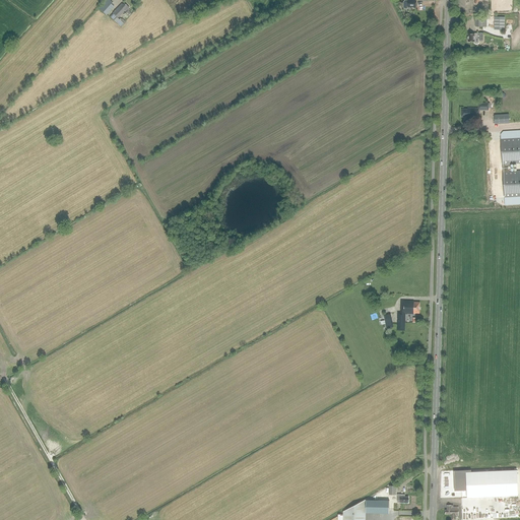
[(111,4),(112,2),(109,0),(105,0),(99,9),(106,15),(114,7),(111,4)]
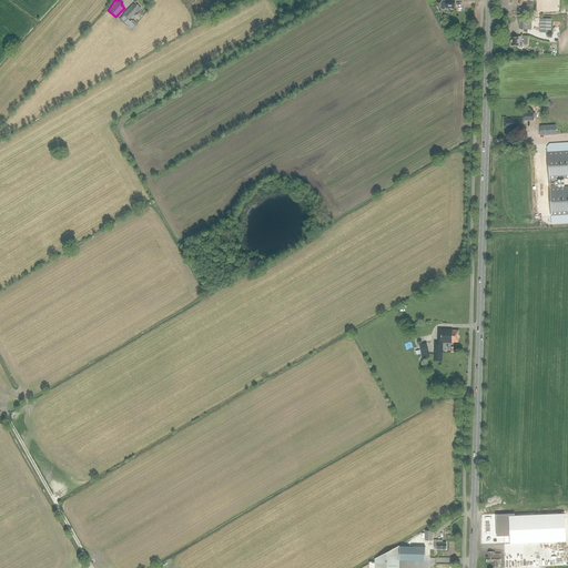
[(445,0),(446,0),(444,0),(442,0),(440,3),(440,8),(442,10),(445,10),(445,8),(454,9),(454,0),(445,0)]
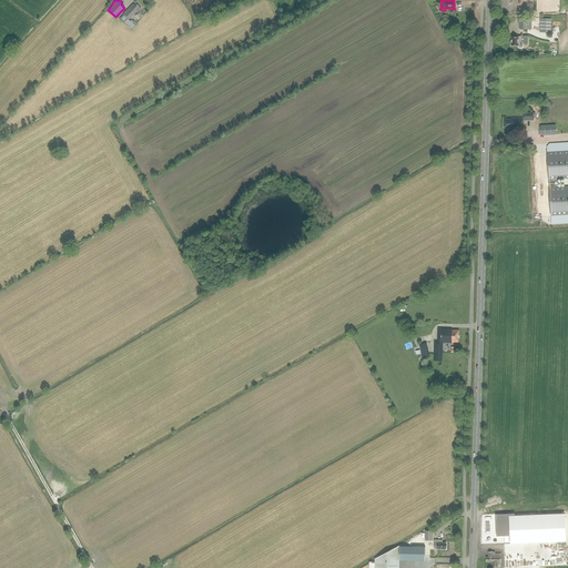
[(137,12),(141,8),(135,3),(134,4),(133,3),(123,14),(120,19),(127,24),(128,24),(131,21),(129,20),(135,12),(137,12)]
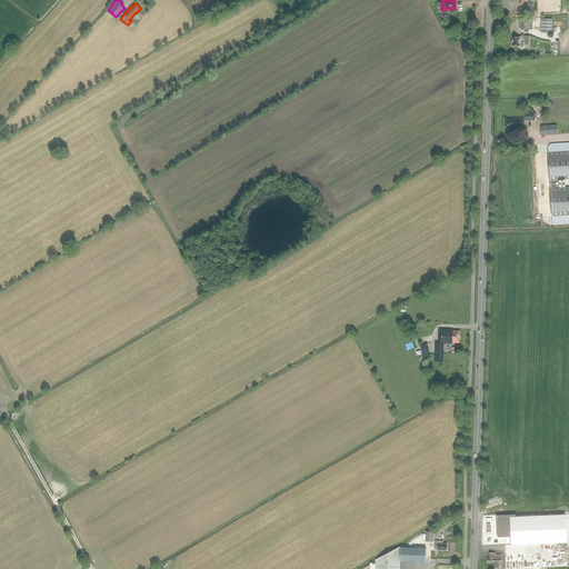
[(520,20),(520,30),(537,30),(538,20),(537,20),(537,16),(533,16),(533,20),(520,20)]
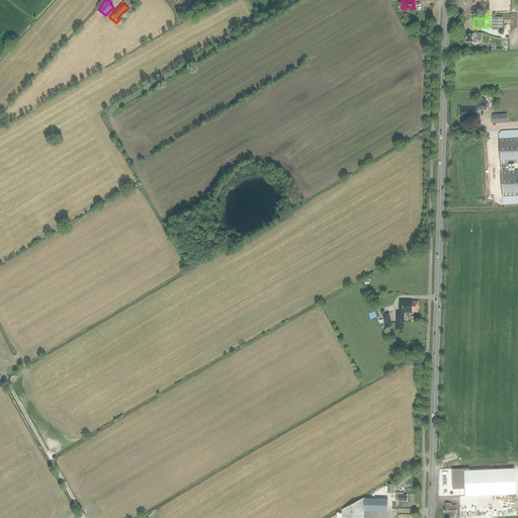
[(476,34),(466,33),(466,41),(472,41),(472,42),(473,44),(476,44),(478,42),(478,40),(482,40),(482,33),(476,33),(476,34)]
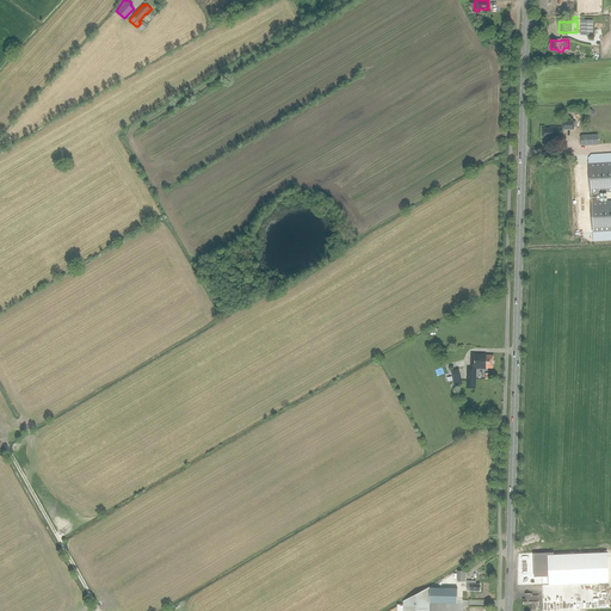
[(574,130),(574,122),(562,121),(562,127),(549,127),(549,129),(542,128),(542,137),(549,137),(549,140),(562,140),(562,129),(574,130)]
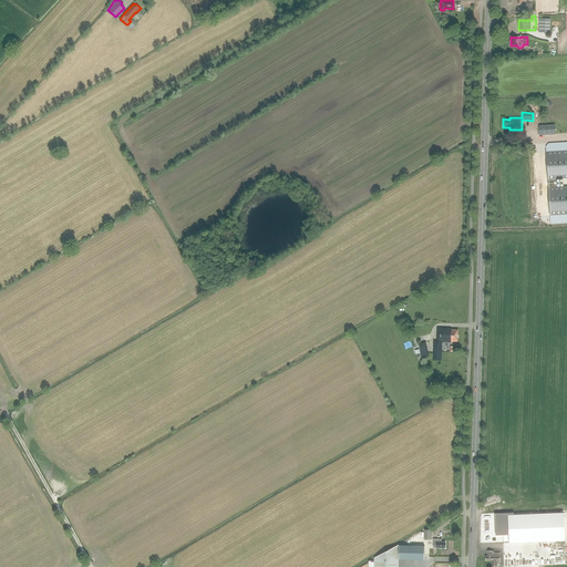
[(566,134),(566,123),(548,124),(548,122),(538,123),(539,135),(566,134)]
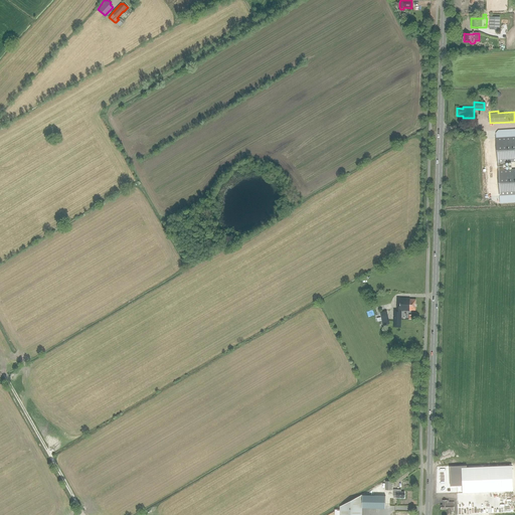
[(514,137),(496,138),(499,195),(514,194),(514,169),(503,170),(503,163),(514,161),(514,137)]
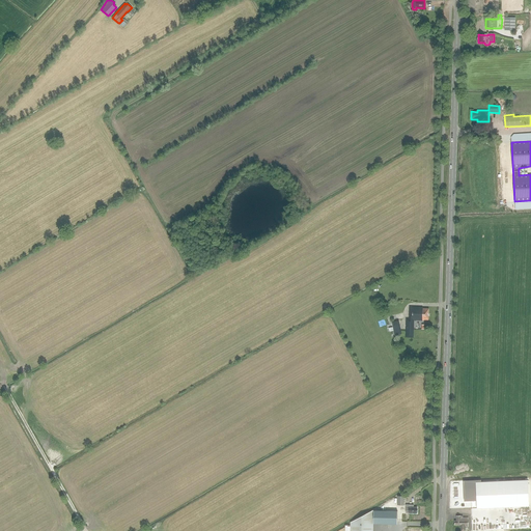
[(413,337),(414,320),(422,320),(422,319),(426,319),(428,319),(428,309),(426,309),(422,309),(422,308),(410,307),(410,319),(407,319),(406,337),(413,337)]
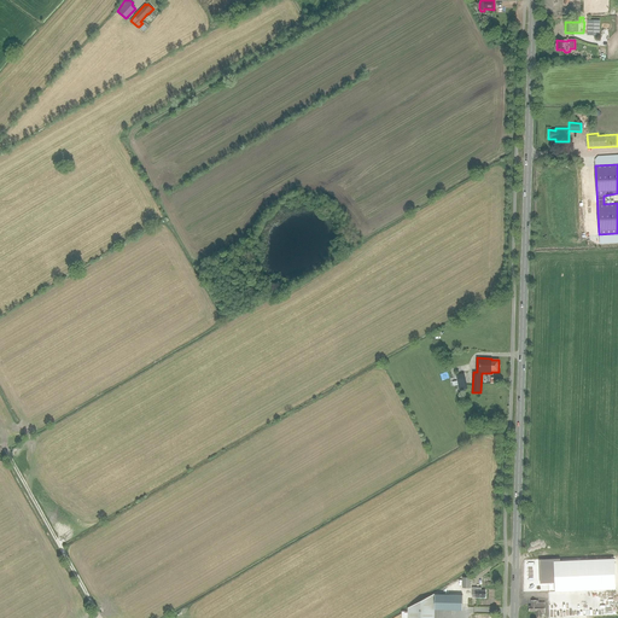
[(459,390),(466,389),(462,373),(456,375),(459,390)]
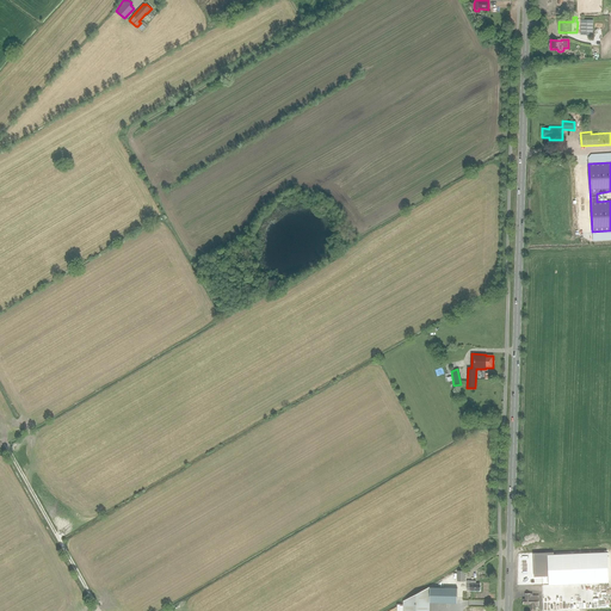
[(549,585),(609,582),(608,553),(554,555),(554,553),(534,554),(534,576),(548,576),(549,585)]
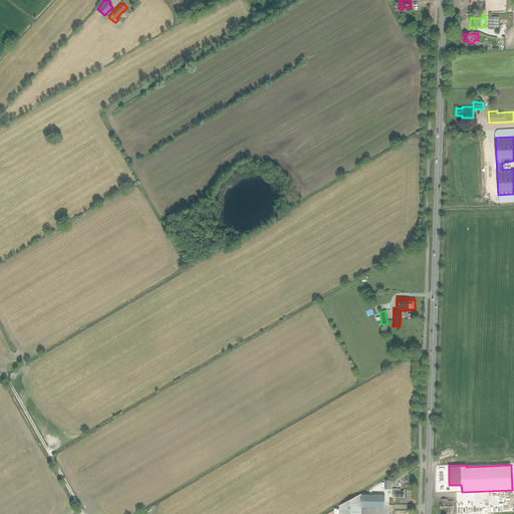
[(360,513),(361,504),(382,505),(382,495),(391,495),(392,481),(386,480),(384,489),(383,489),(383,484),(377,485),(377,488),(373,488),(339,505),(338,513),(360,513)]
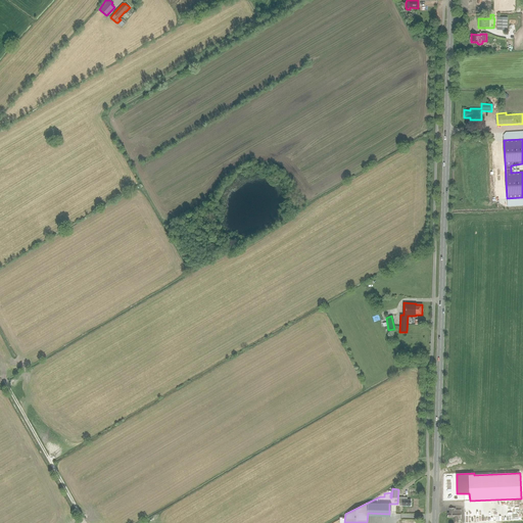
[(411,506),(411,500),(407,500),(408,497),(400,497),(399,506),(402,506),(411,506)]
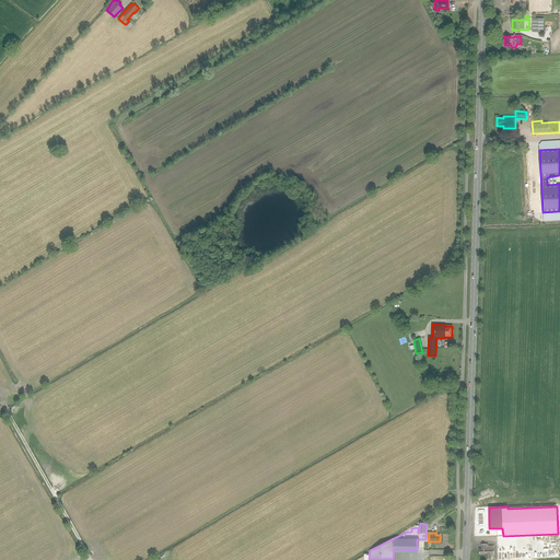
[(489,543),(482,544),(483,553),(487,553),(487,559),(489,559),(493,559),(493,555),(497,555),(496,545),(489,545),(489,543)]
